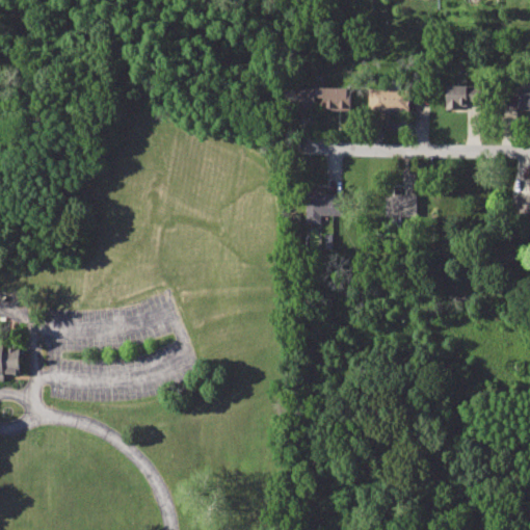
[(297,87),(298,111),(350,110),(350,86),(297,87)]
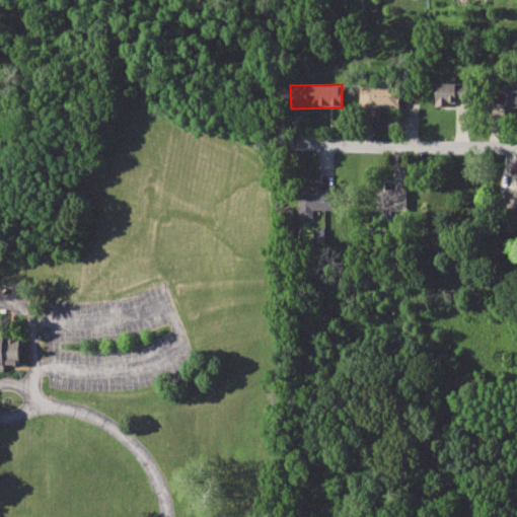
[(435,84),(435,107),(471,108),(470,85),(435,84)]
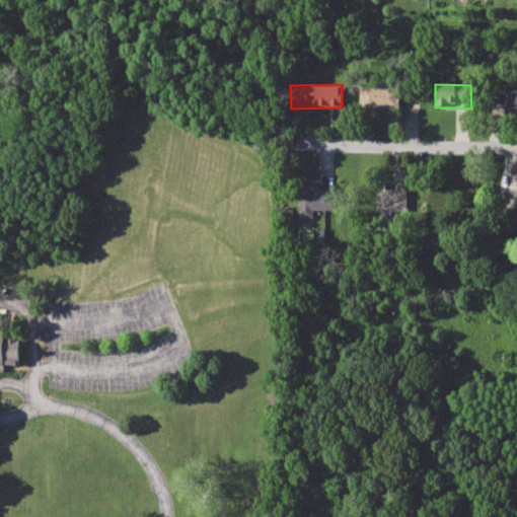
[(360,87),(359,109),(394,109),(395,87),(360,87)]
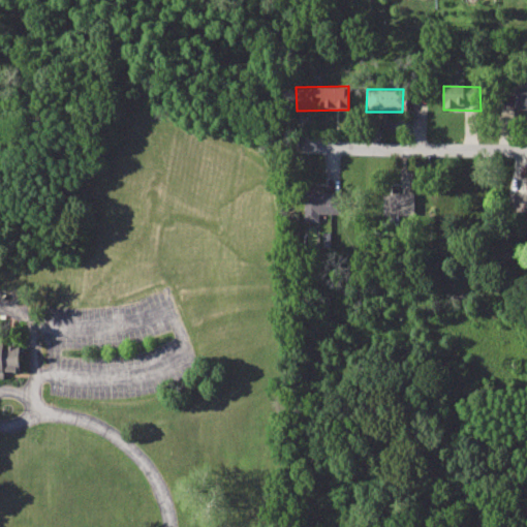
[(526,90),(513,90),(513,112),(526,112),(526,90)]
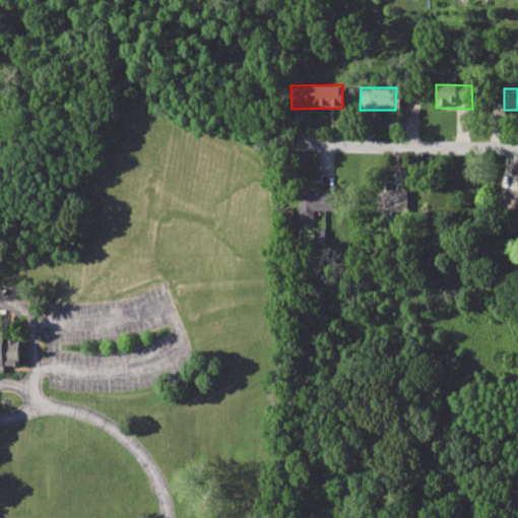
[(372,190),(372,211),(410,211),(410,190),(372,190)]
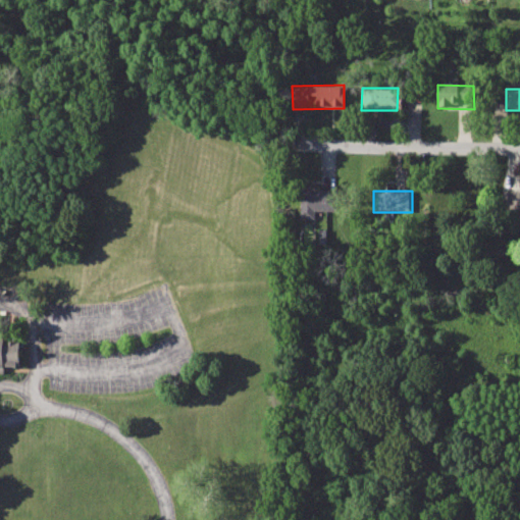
[(300,192),(299,220),(313,220),(313,211),(334,211),(334,192),(300,192)]
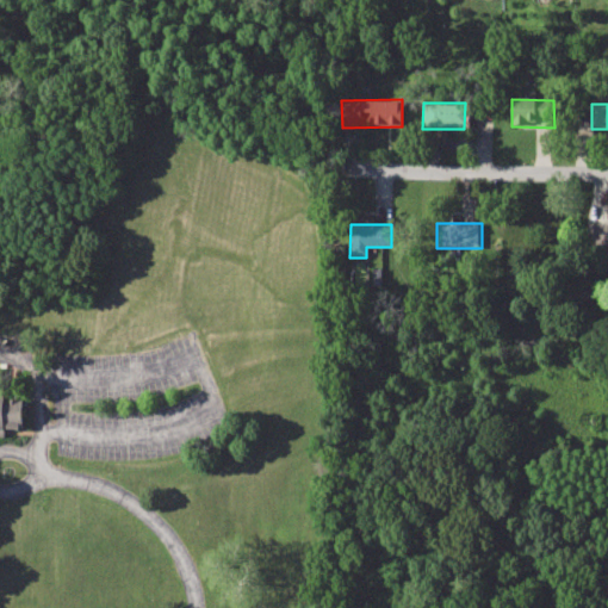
[(607,230),(590,230),(589,255),(607,255),(607,230)]
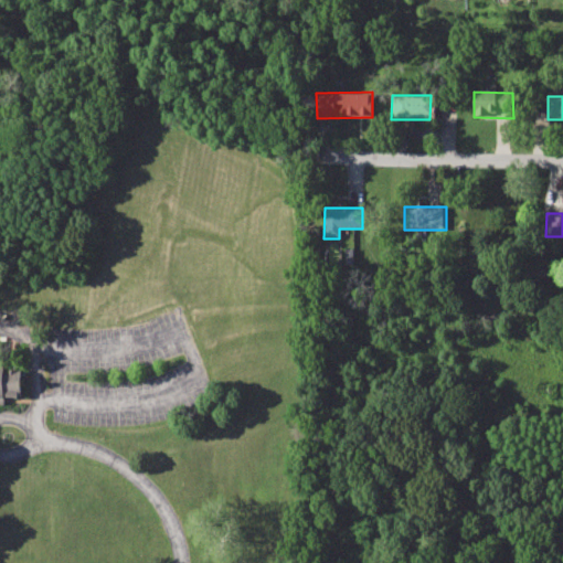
[(0,409),(1,401),(18,400),(18,374),(0,374),(0,409)]
